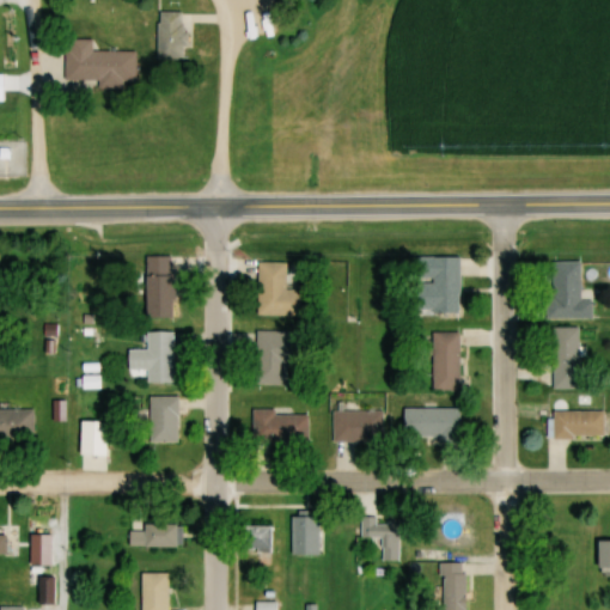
[(160,14),(158,59),(183,60),(183,13),(160,14)]
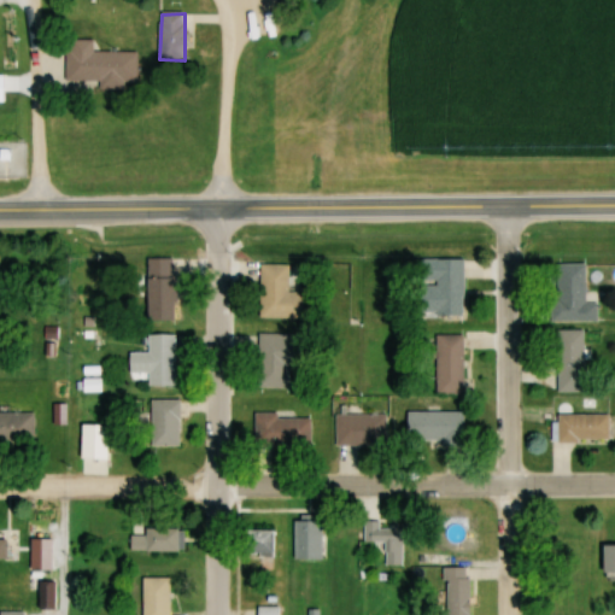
[(65,40),(65,82),(139,82),(138,53),(93,53),(93,41),(65,40)]
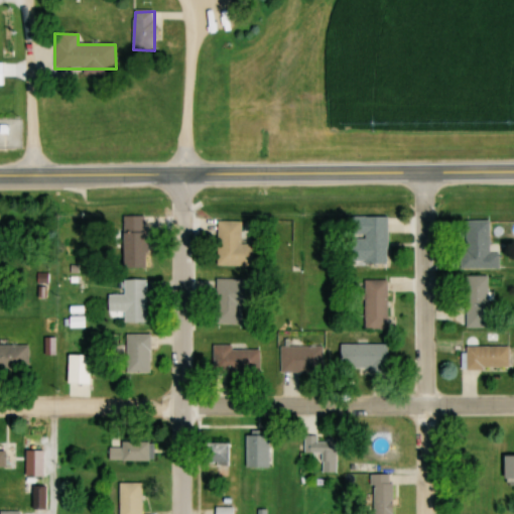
[(387,218),(388,264),(356,264),(358,219),(387,218)]
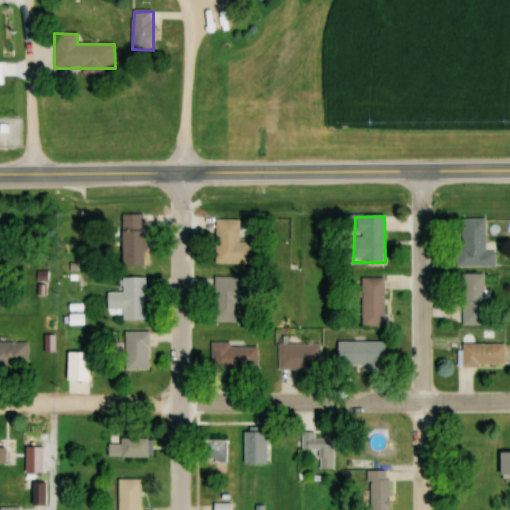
[(485,219),(485,243),(493,243),(494,265),(457,266),(456,219),(485,219)]
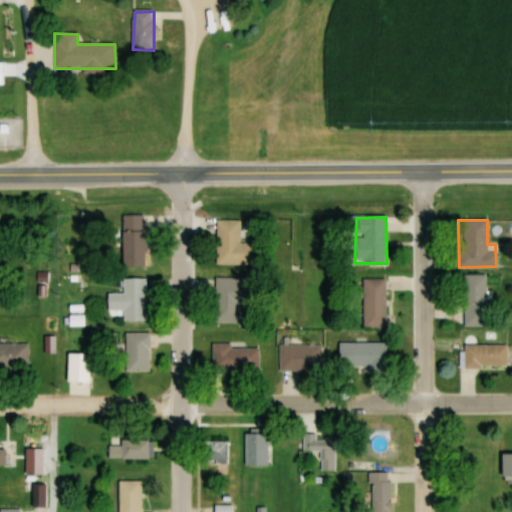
[(218,221),(217,264),(253,265),(253,244),(240,243),(240,221),(218,221)]
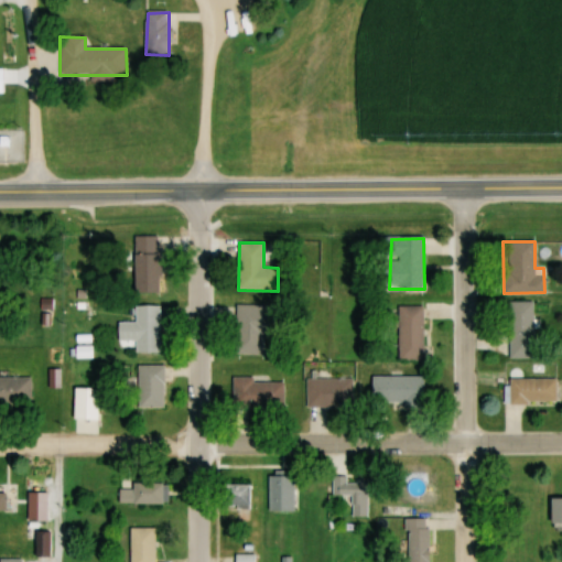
[(159,256),(159,294),(134,294),(134,256),(159,256)]
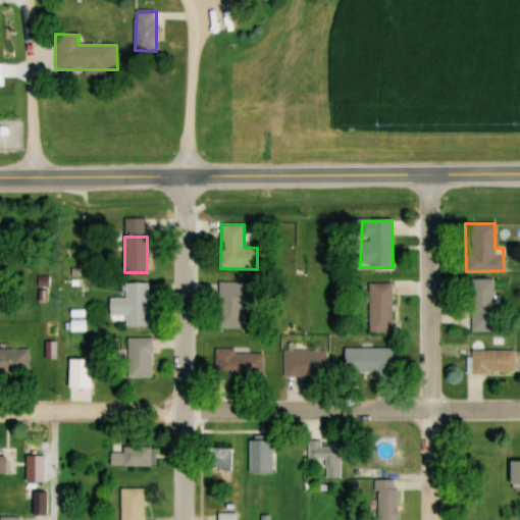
[(469,280),(471,321),(494,321),(494,278),(469,280)]
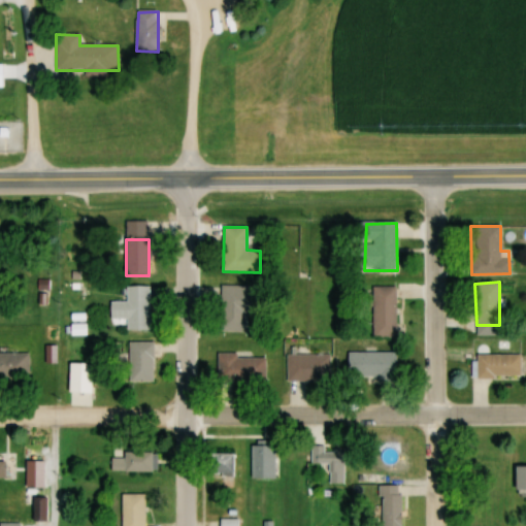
[(222,286),(221,331),(249,332),(249,286),(222,286)]
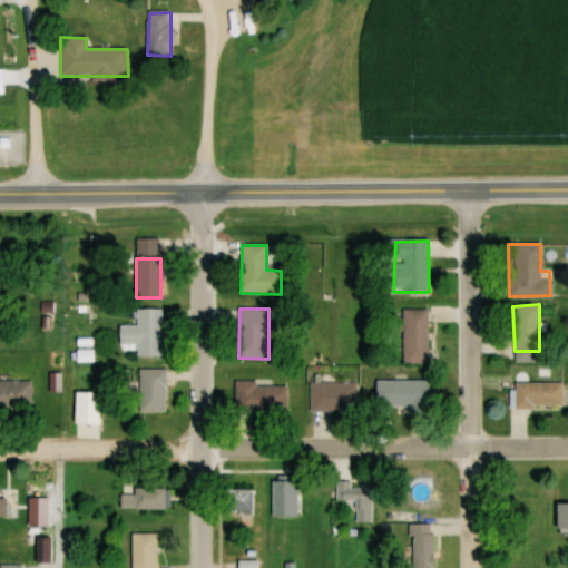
[(404,309),(404,363),(424,363),(423,310),(404,309)]
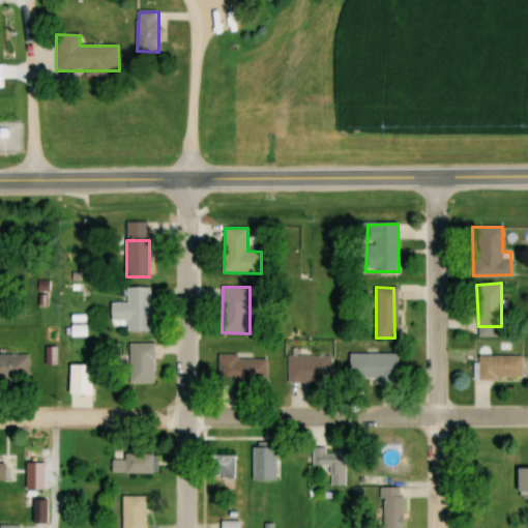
[(150,290),(151,331),(127,332),(126,320),(111,320),(112,303),(126,303),(126,289),(150,290)]
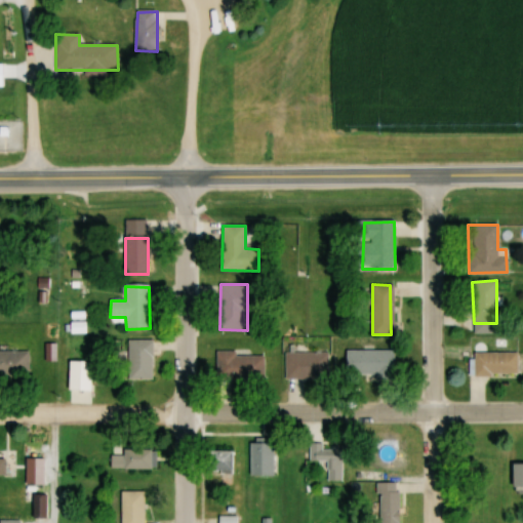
[(151,340),(151,380),(128,379),(128,342),(151,340)]
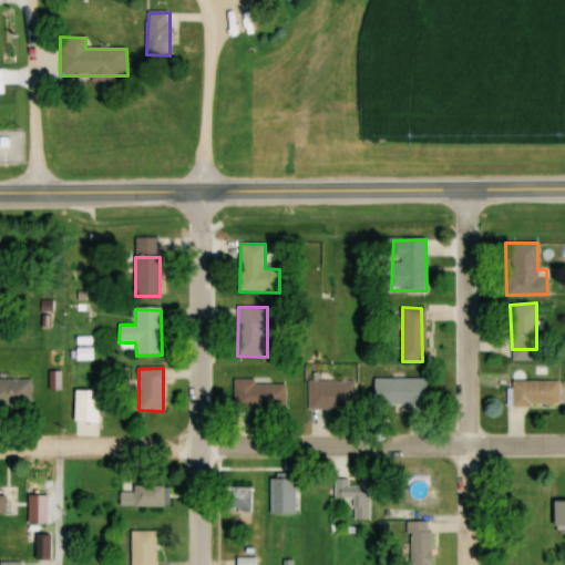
[(376,379),(375,406),(424,407),(425,378),(376,379)]
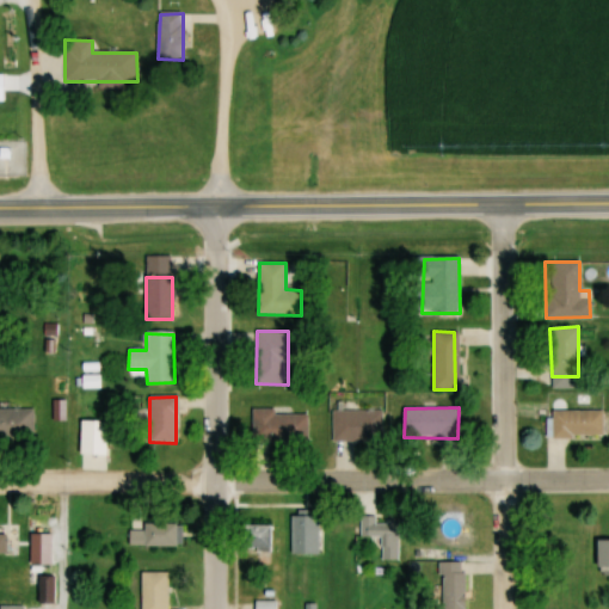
[(0,441),(34,441),(34,408),(0,408),(0,441)]
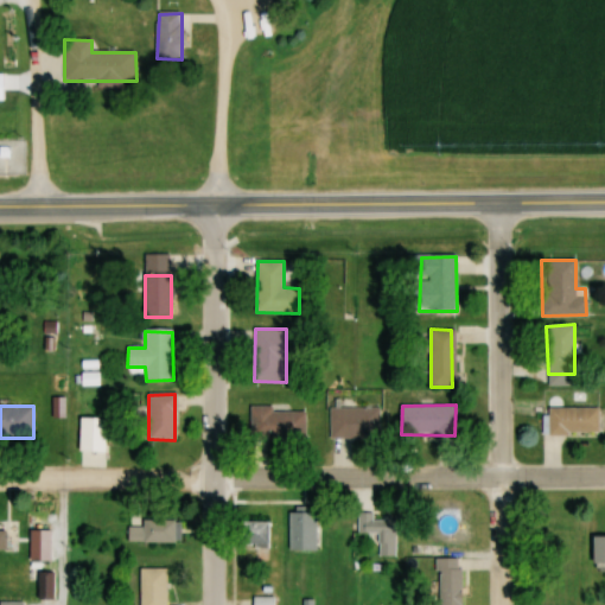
[(331,408),(330,438),(377,438),(377,408),(331,408)]
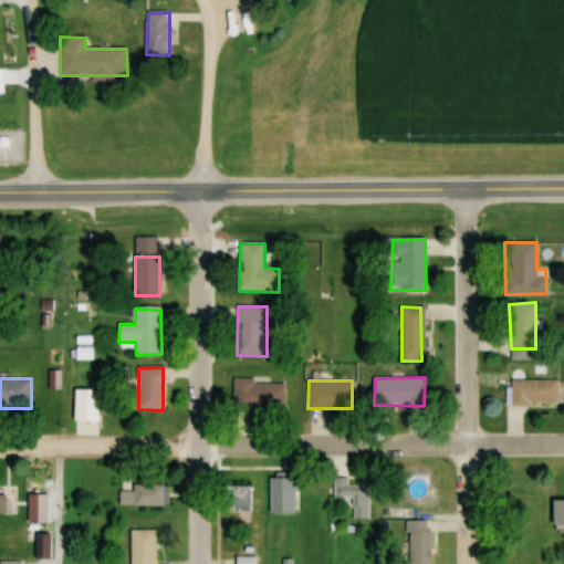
[(513,380),(512,401),(559,403),(559,380),(513,380)]
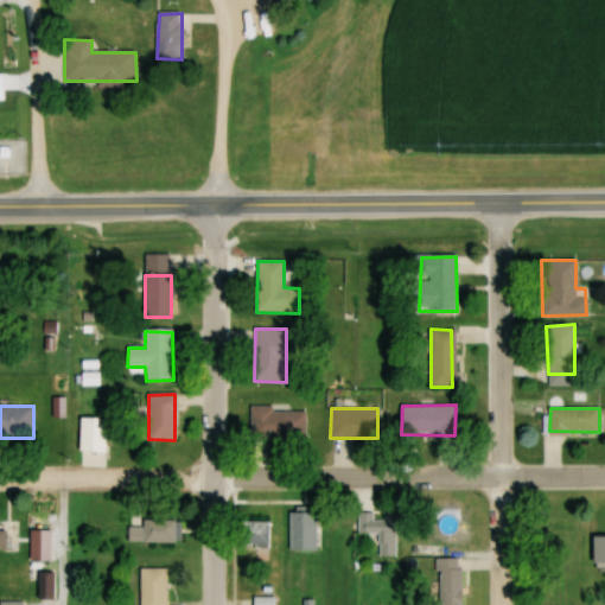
[(249,412),(250,437),(305,438),(305,412),(249,412)]
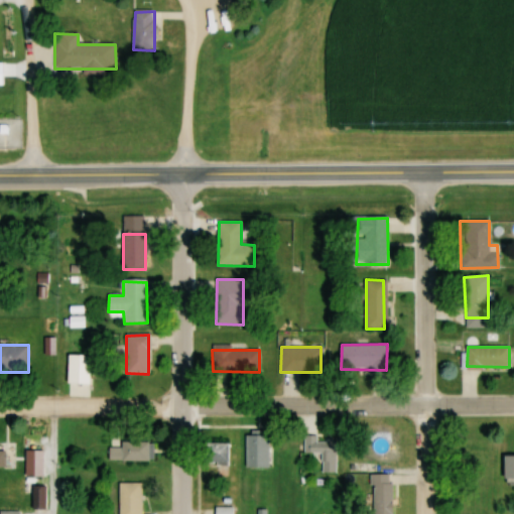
[(270,435),(270,467),(246,467),(247,435),(270,435)]
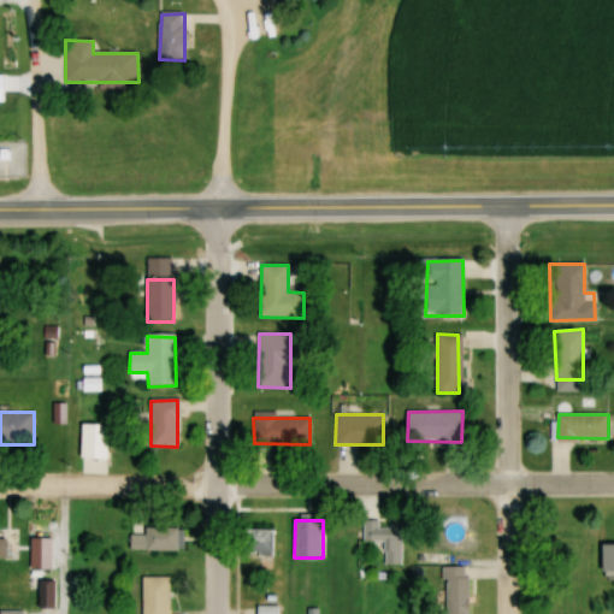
[(178,526),(178,550),(130,550),(130,536),(147,536),(147,525),(178,526)]
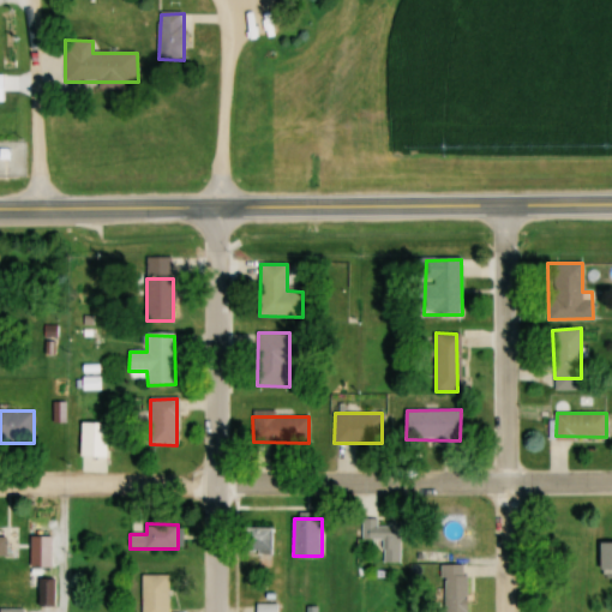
[(400,564),(400,525),(381,525),(381,564),(400,564)]
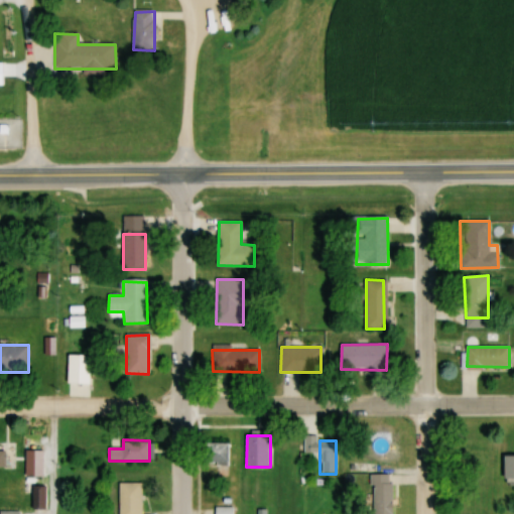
[(230,443),(207,443),(207,466),(230,466),(230,443)]
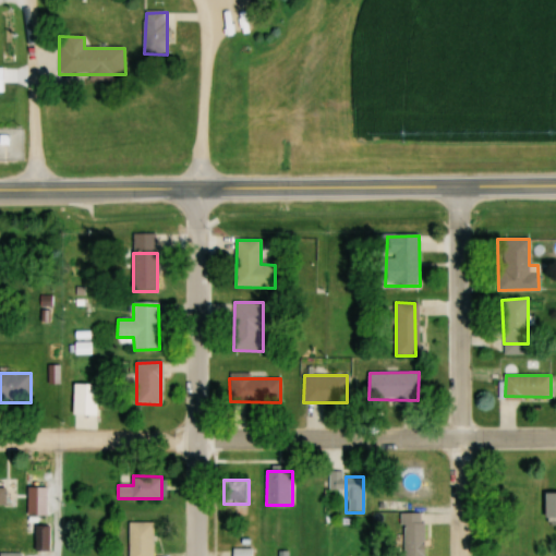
[(405,514),(405,555),(425,555),(424,514),(405,514)]
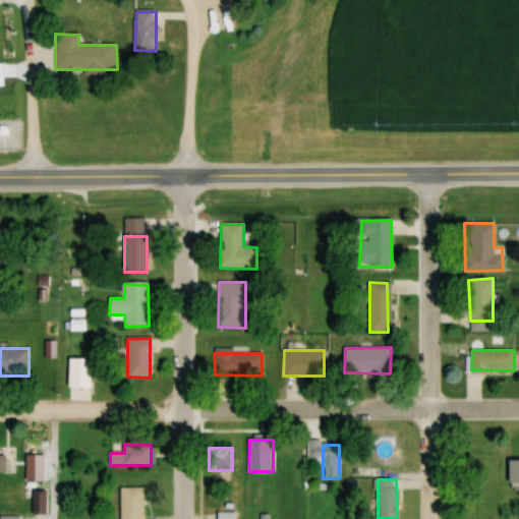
[(142,488),(142,518),(120,518),(120,488),(142,488)]
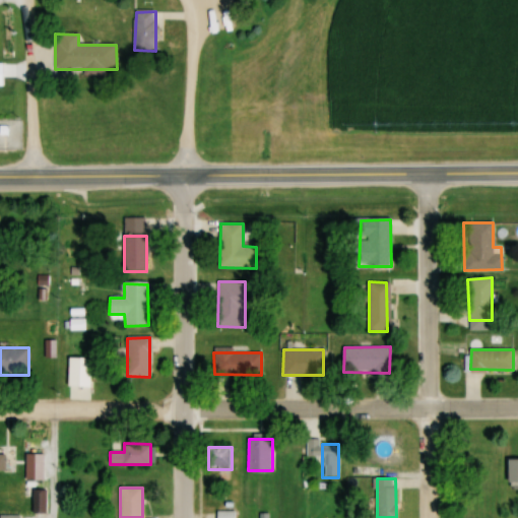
[(46,514),(46,491),(33,491),(33,514),(46,514)]
